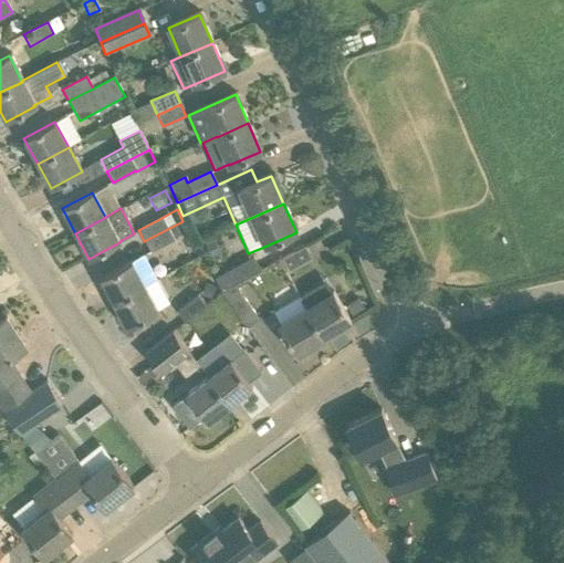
[(206,236),(194,210),(187,214),(199,239),(206,236)]
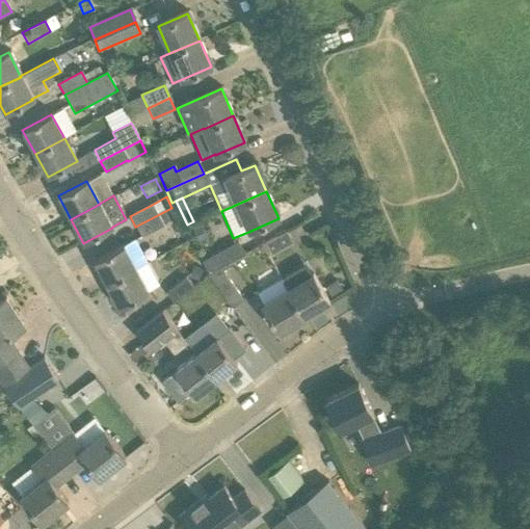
[(141,238),(163,227),(163,226),(177,218),(171,208),(135,227),(141,238)]
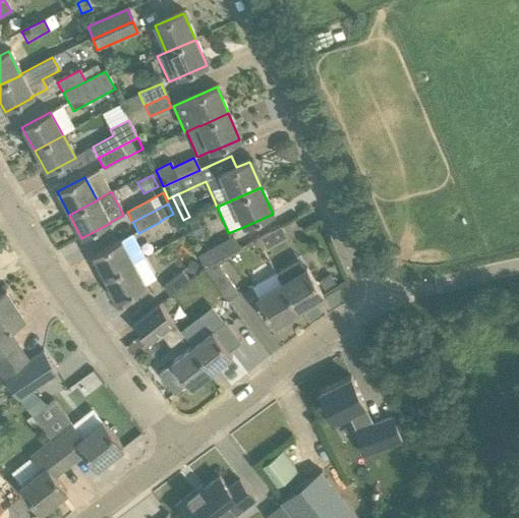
[(196,220),(188,224),(194,236),(203,232),(196,220)]
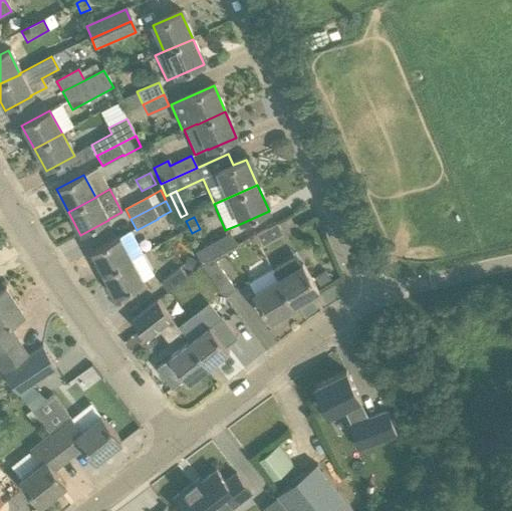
[(282,236),(275,225),(258,234),(255,236),(261,247),(264,246),(282,236)]
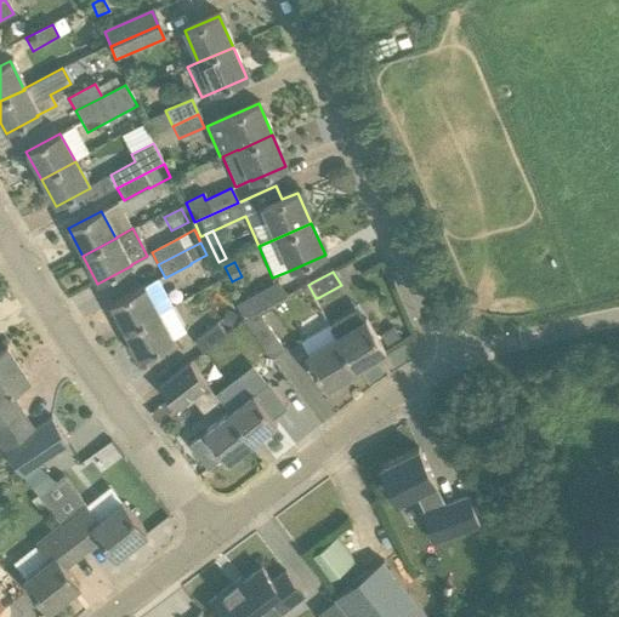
[(285,297),(277,283),(234,306),(243,321),(256,314),(285,297)]
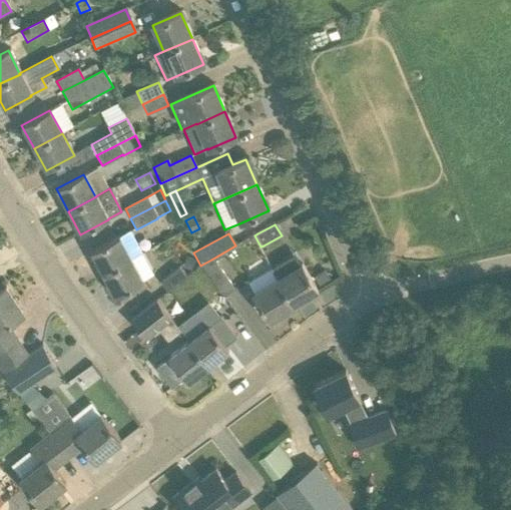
[(131,260),(119,236),(90,252),(102,275),(131,260)]
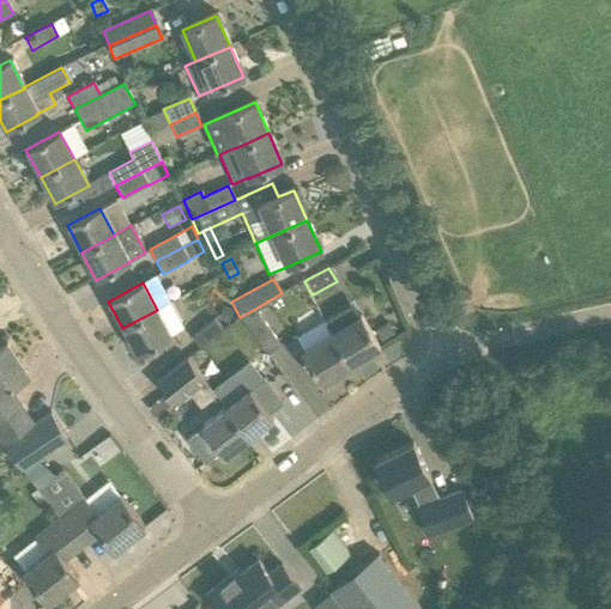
[(352,305),(325,321),(352,365),(380,349),(352,305)]
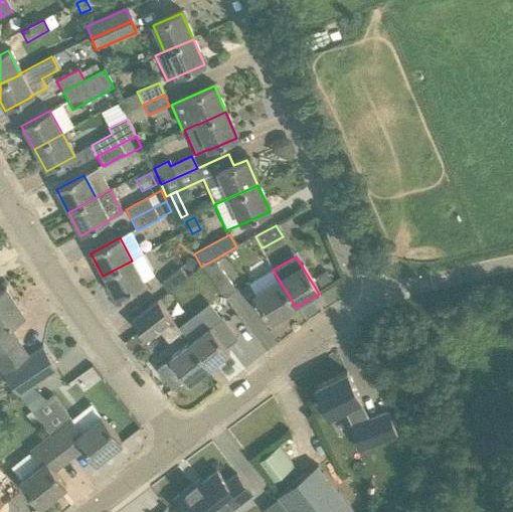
[(191,272),(196,261),(188,258),(183,269),(191,272)]
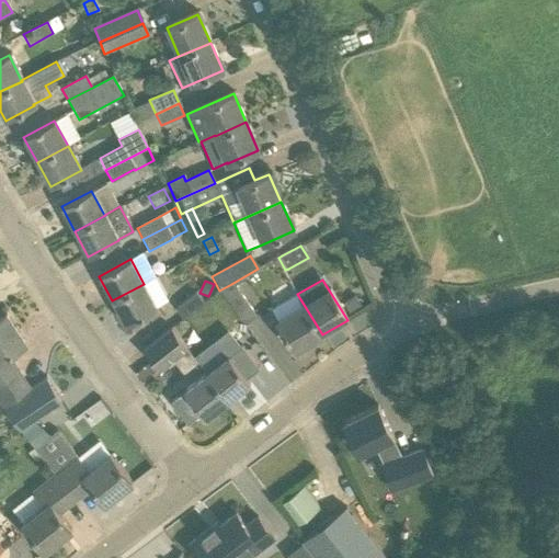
[(112,300),(126,326),(157,309),(144,284),(112,300)]
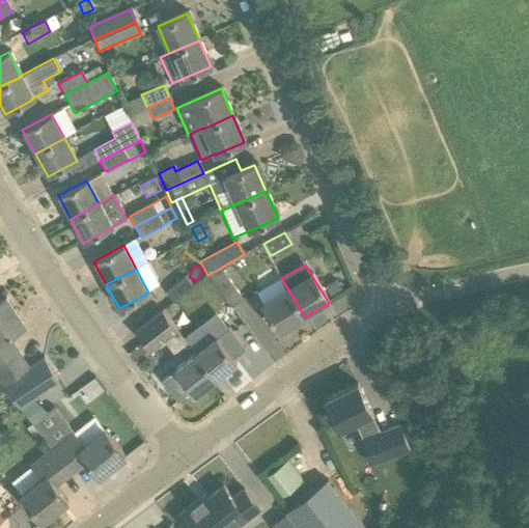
[(207,275),(231,308),(242,300),(219,269),(207,275)]
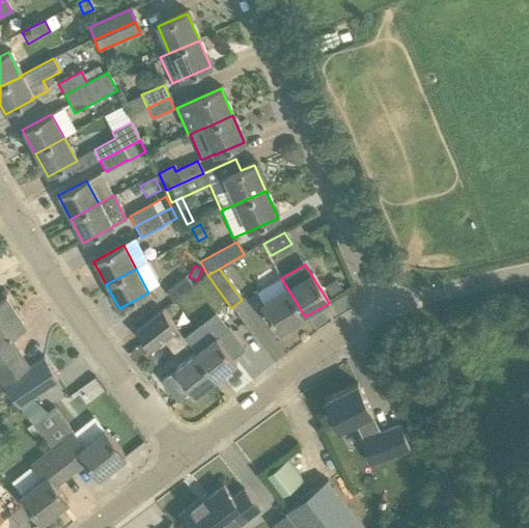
[(165,294),(172,303),(183,296),(193,287),(186,278),(165,294)]
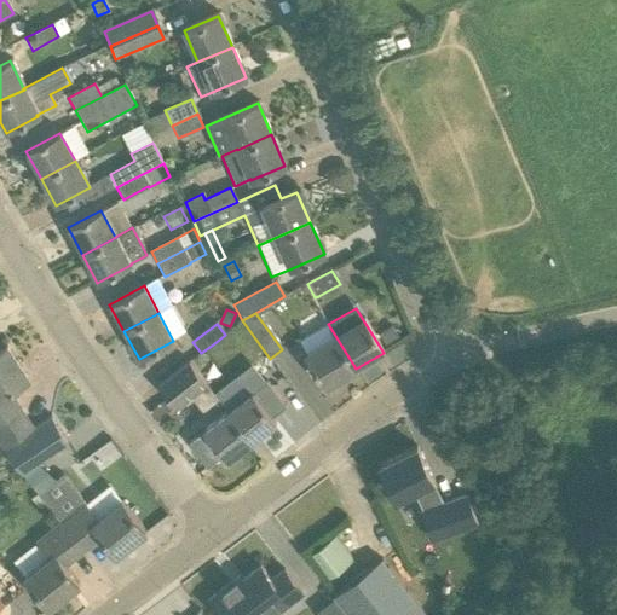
[(326,387),(356,369),(328,324),(327,325),(299,342),(306,354),(306,355),(326,387)]
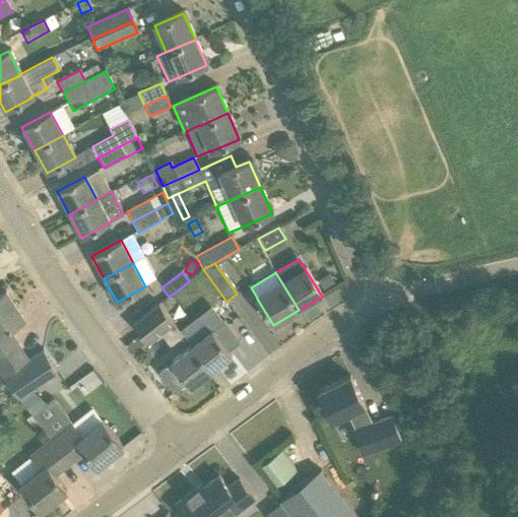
[(323,291),(334,284),(328,275),(317,281),(323,291)]
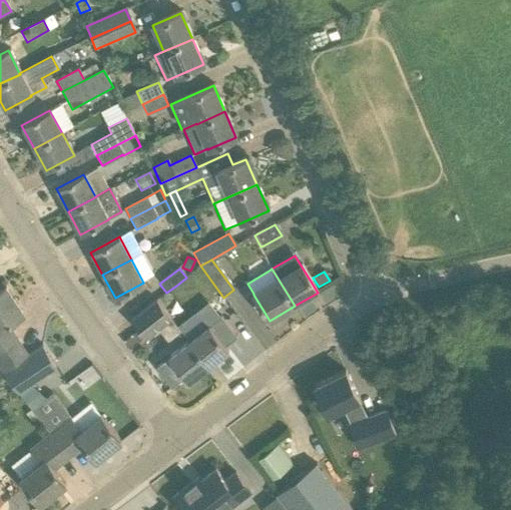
[(0,368),(2,372),(26,355),(6,325),(23,315),(5,288),(0,292),(0,368)]
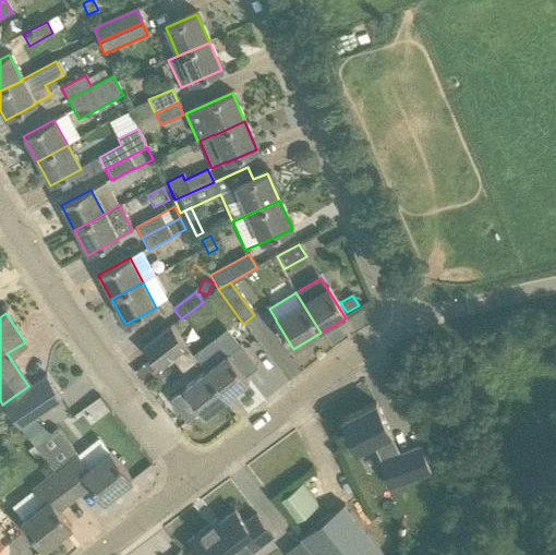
[(169,327),(141,348),(156,368),(184,347),(169,327)]
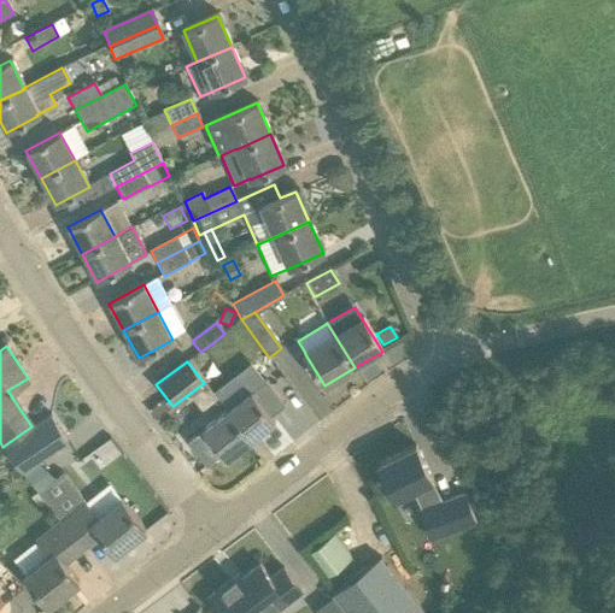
[(251,393),(226,412),(250,441),(275,423),(251,393)]
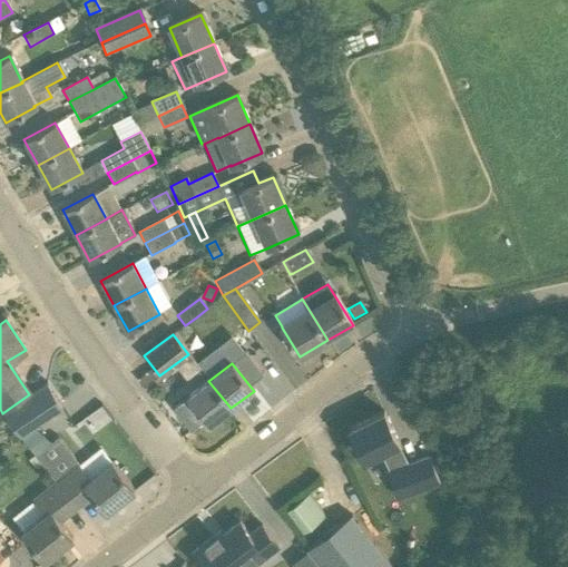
[(231,408),(208,381),(186,398),(208,426),(231,408)]
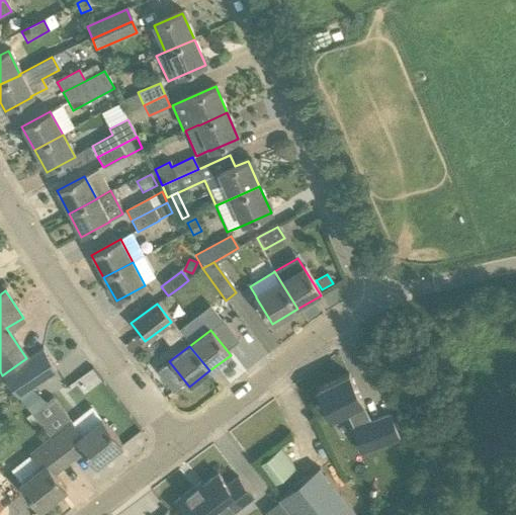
[(17,397),(31,387),(55,369),(56,369),(43,348),(26,358),(2,375),(17,397)]
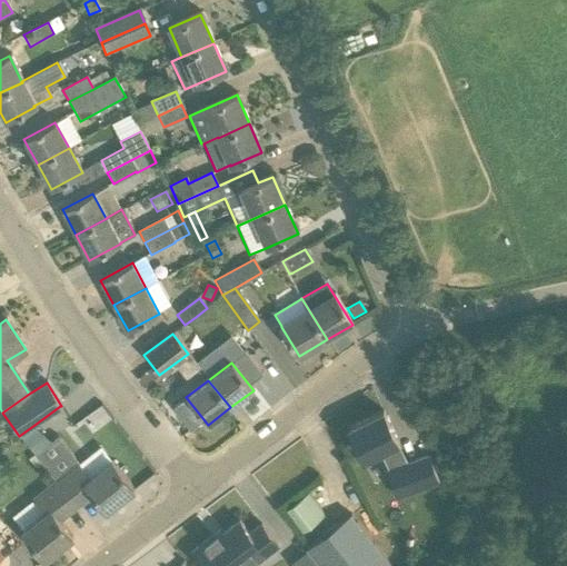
[(383,413),(348,429),(364,462),(379,454),(387,470),(386,472),(395,499),(438,484),(428,456),(401,466),(393,447),(398,445),(383,413)]
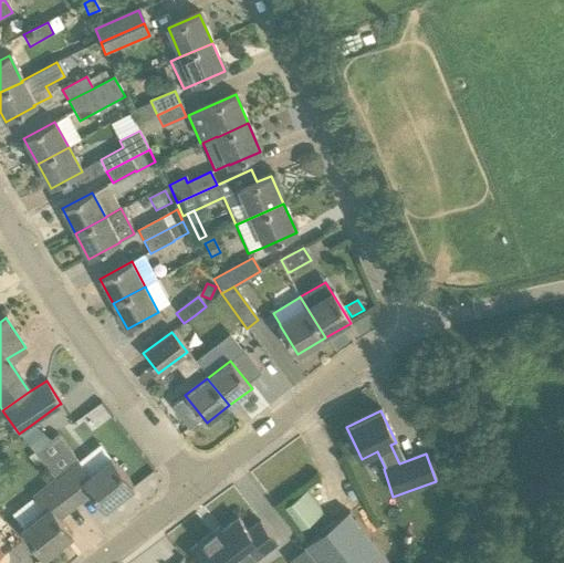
[(58,436),(50,441),(33,455),(41,464),(54,481),(74,506),(92,492),(105,510),(133,488),(111,460),(90,477),(58,436)]
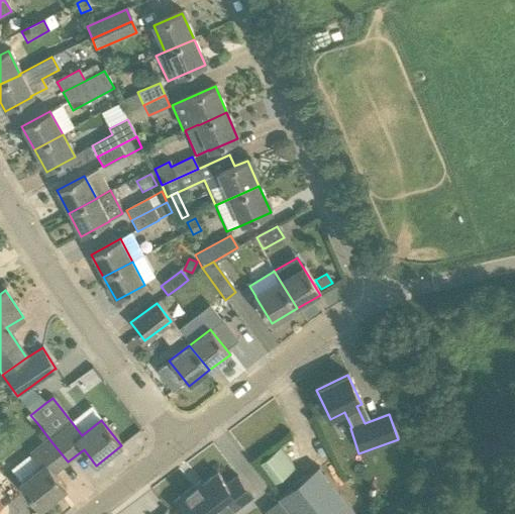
[(32,427),(37,423),(30,415),(26,418),(32,427)]
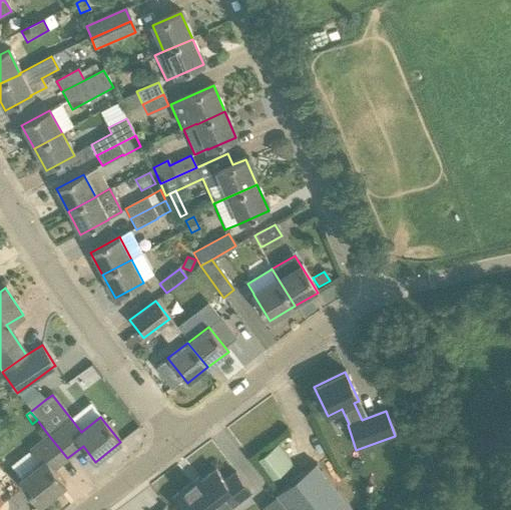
[(49,436),(30,452),(39,464),(19,479),(40,505),(65,485),(52,470),(67,458),(49,436)]
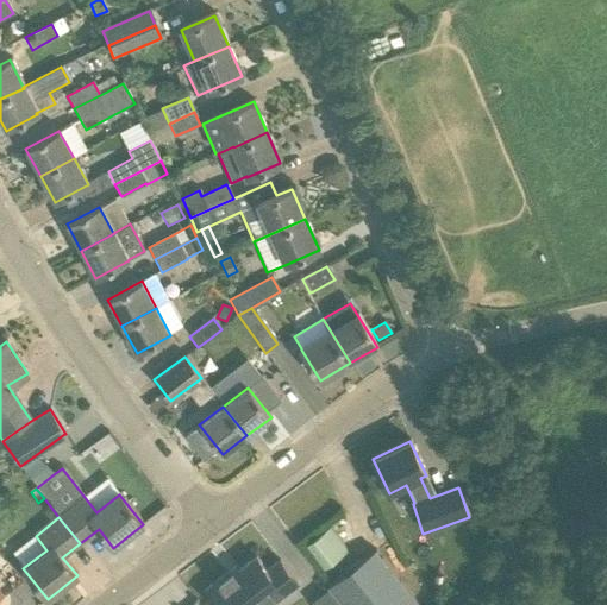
[(305,547),(324,571),(348,552),(329,529),(305,547)]
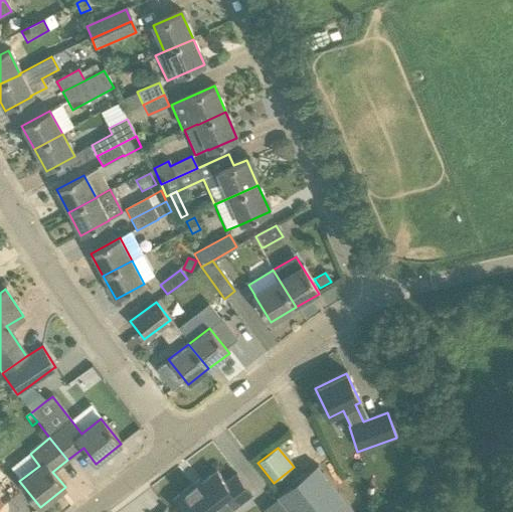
[(351,511),(317,468),(277,497),(288,511),(351,511)]
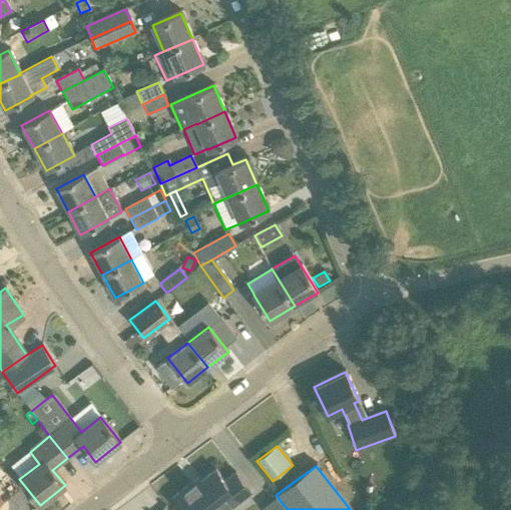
[(248,493),(234,474),(223,482),(214,470),(200,481),(197,478),(172,498),(181,509),(213,509),(232,496),(237,502),(248,493)]
